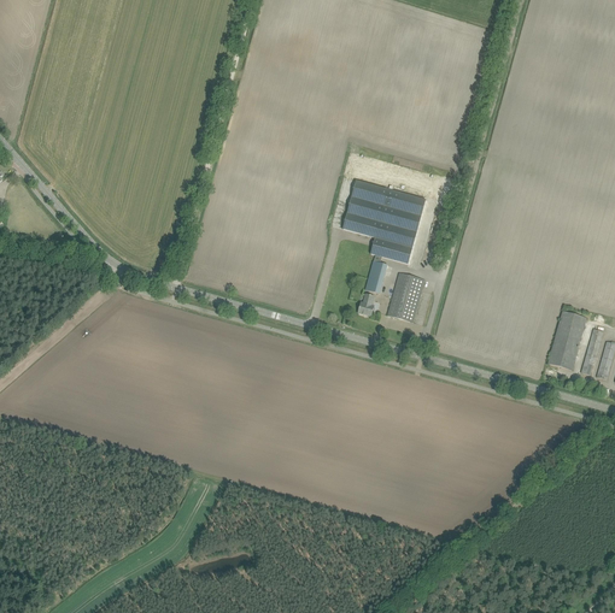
[(386,187),(353,178),(340,227),(373,235),(368,252),(373,253),(372,259),(370,259),(363,288),(378,292),(386,263),(378,260),(380,254),(405,261),(423,198),(390,188),(391,183),(387,183),(386,187)]
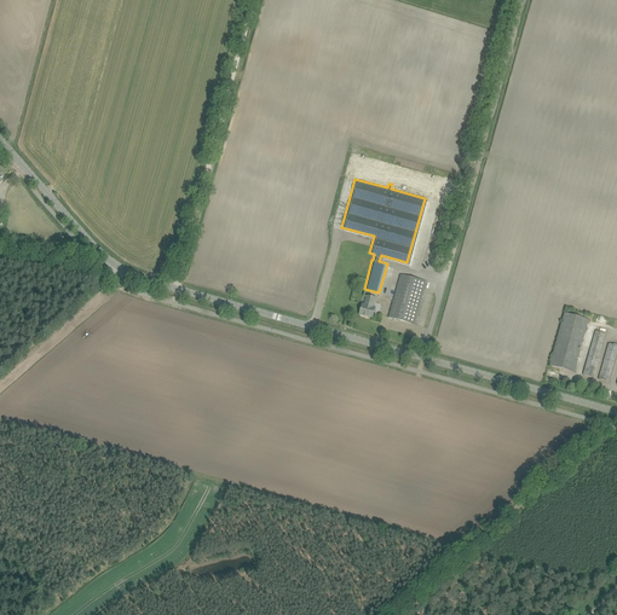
[(424,278),(398,271),(386,314),(413,321),(424,278)]
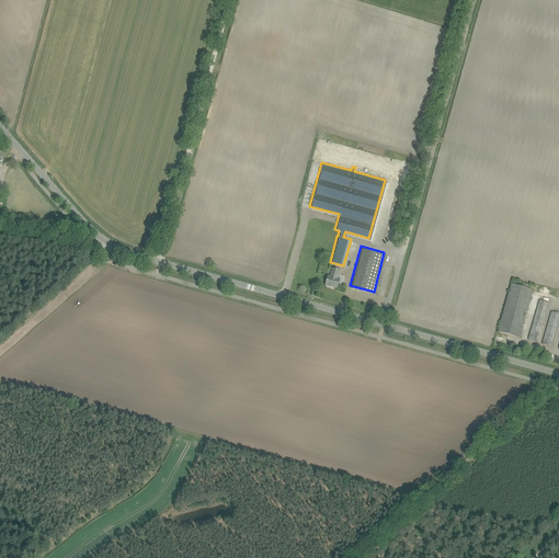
[(335,275),(338,268),(335,268),(330,265),(328,274),(327,273),(323,283),(335,286),(338,276),(335,275)]
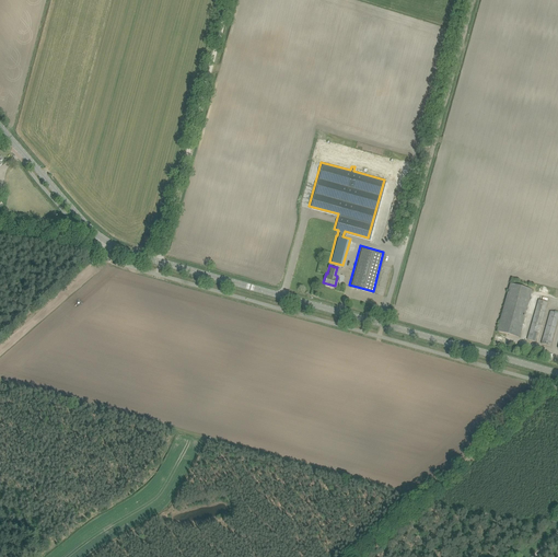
[(516,334),(519,329),(531,287),(509,280),(495,328),(516,334)]
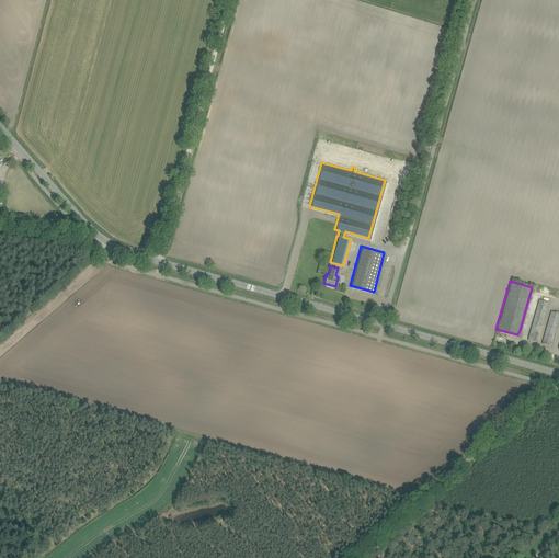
[(535,340),(536,334),(546,299),(537,297),(526,337),(535,340)]
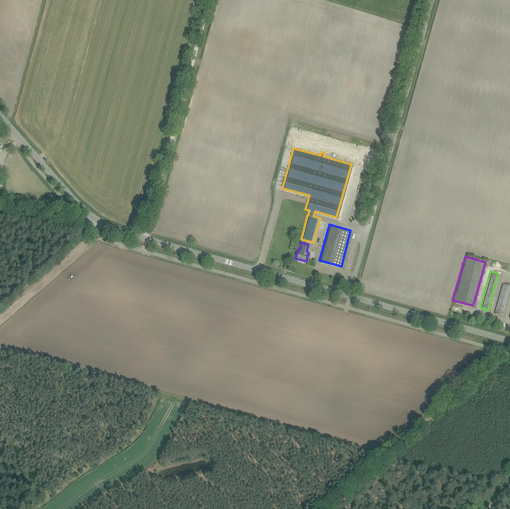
[(501,313),(502,309),(509,284),(501,282),(493,311),(501,313)]
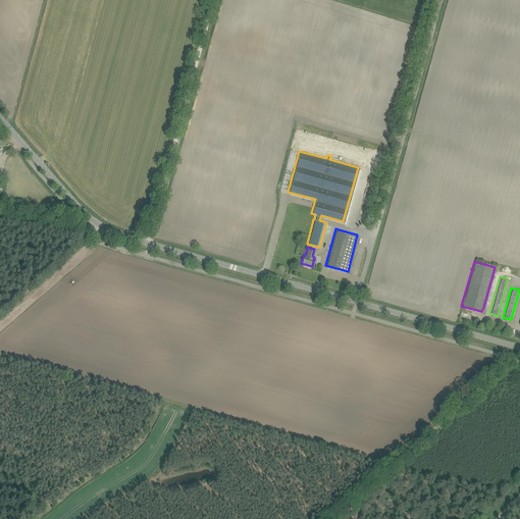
All buildings are outlined.
